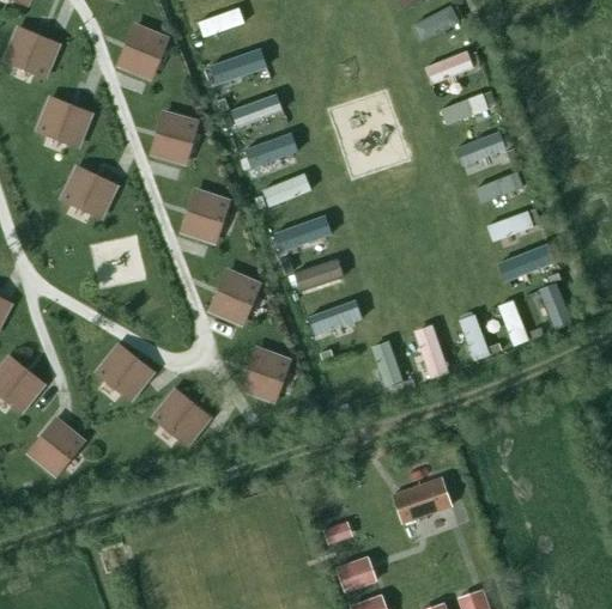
[(398,0),(405,10),(419,0),(398,0)]
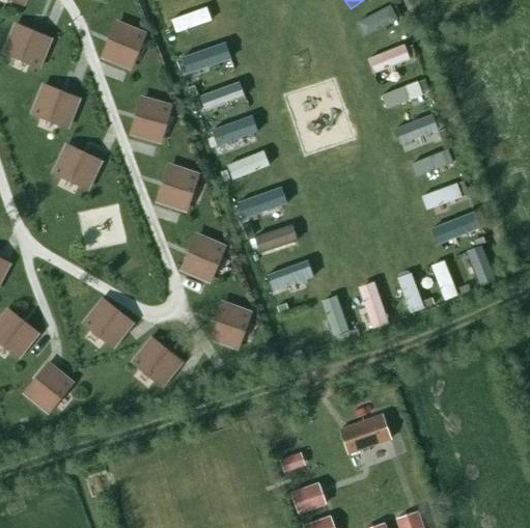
[(395,19),(388,5),(358,21),(365,34),(395,19)]
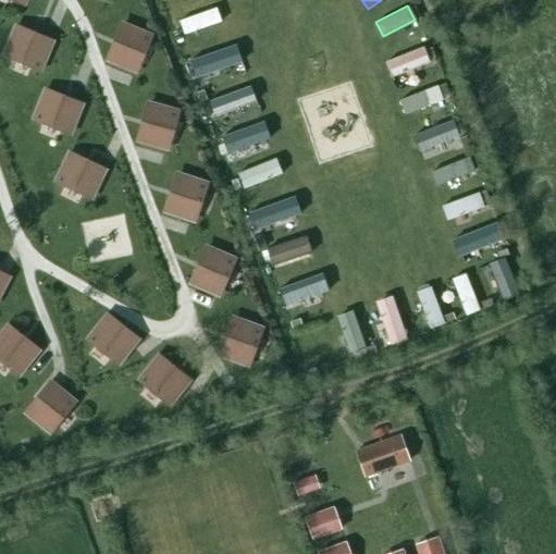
[(415,5),(410,8),(415,15),(419,13),(415,5)]
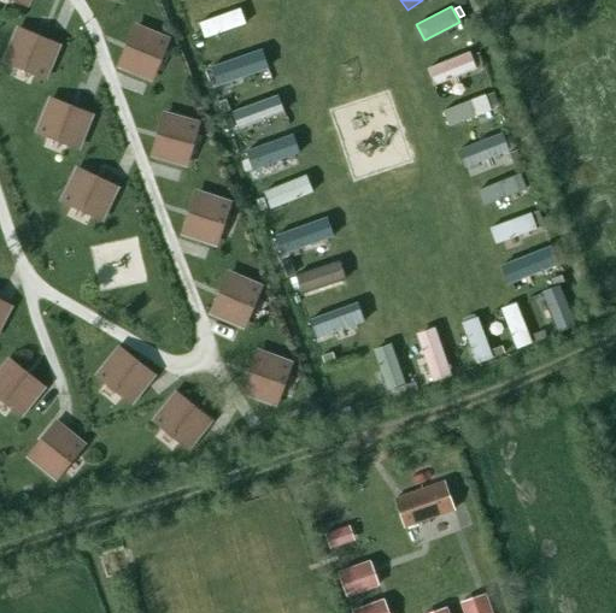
[(246,22),(241,7),(200,19),(205,35),(246,22)]
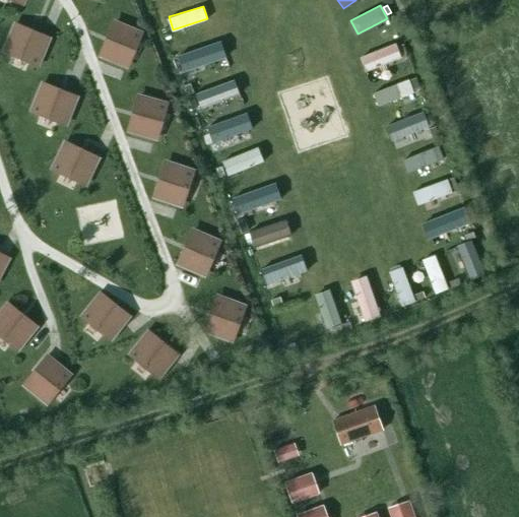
[(116,21),(102,56),(127,66),(130,57),(127,55),(134,39),(140,42),(143,33),(137,29),(137,28),(134,26),(133,28),(116,21)]
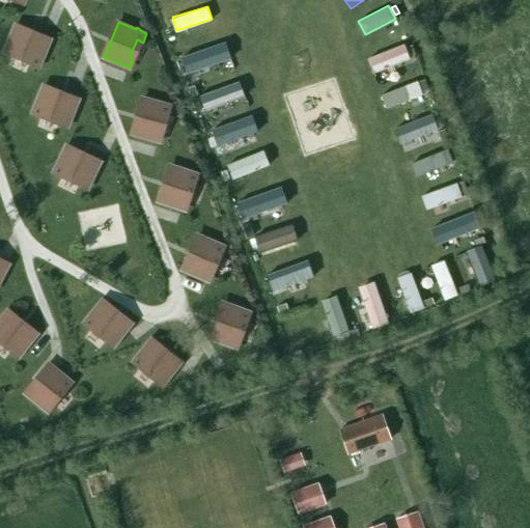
[(16,24),(5,49),(30,60),(29,62),(38,66),(42,59),(44,60),(45,56),(44,55),(51,38),(16,24)]
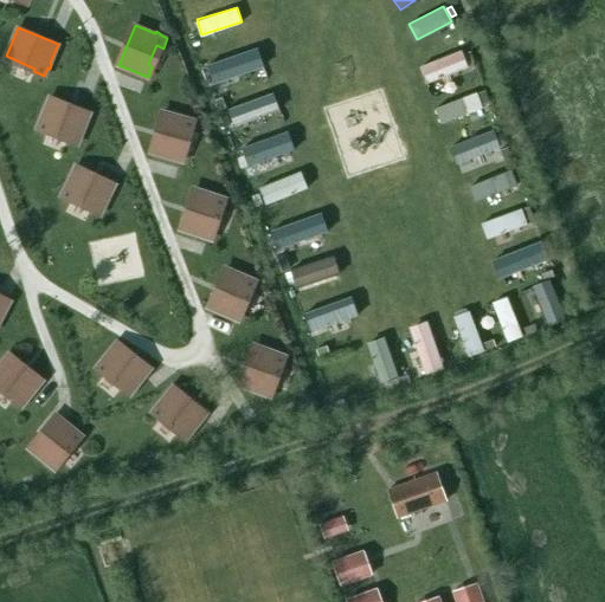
[(198,30),(190,33),(193,40),(200,38),(198,30)]
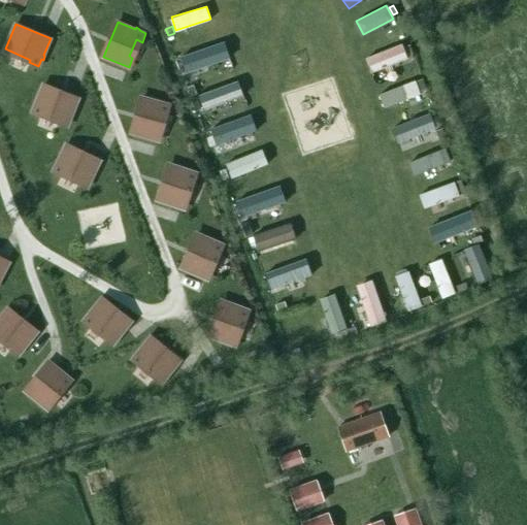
[(226,58),(222,43),(186,55),(191,69),(226,58)]
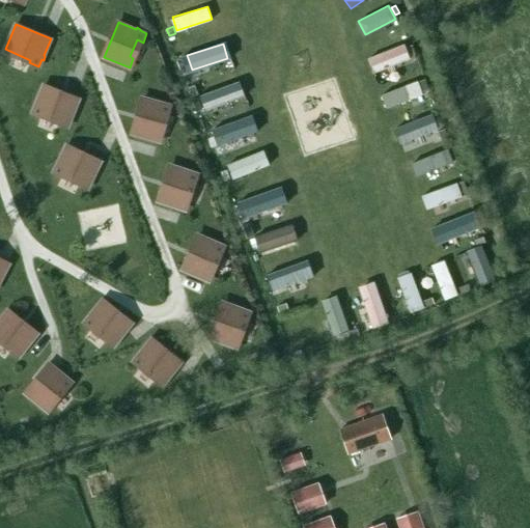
[(410,58),(403,44),(368,57),(373,72),(410,58)]
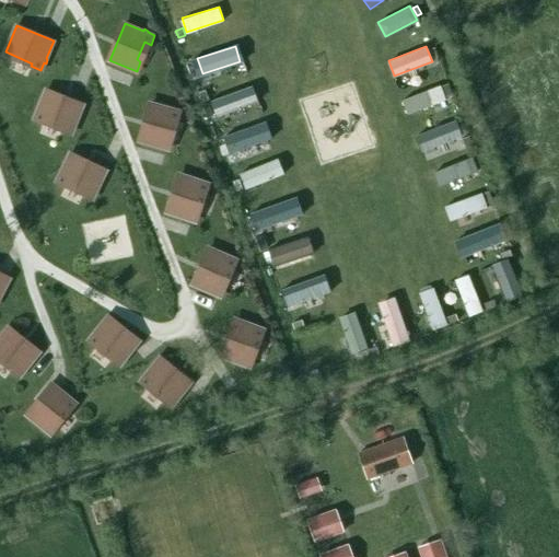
[(434,46),(428,49),(432,58),(439,55),(434,46)]
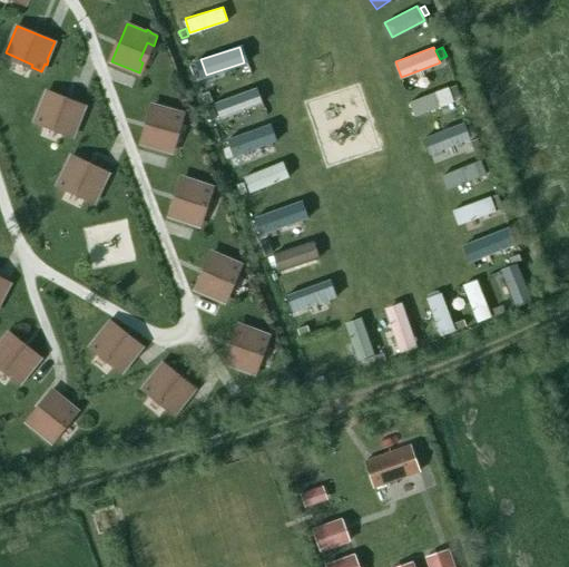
[(200,61),(194,64),(197,74),(204,71),(200,61)]
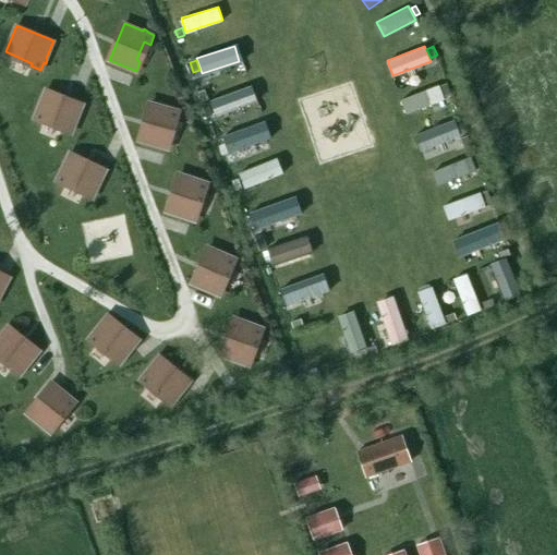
[(447,82),(440,84),(444,95),(450,92),(447,82)]
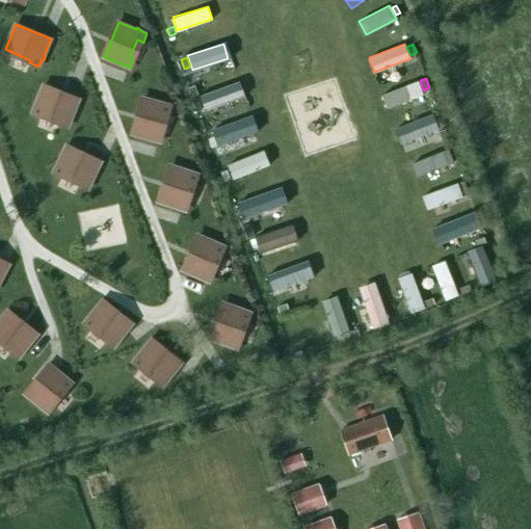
[(246,96),(240,80),(201,94),(207,110),(246,96)]
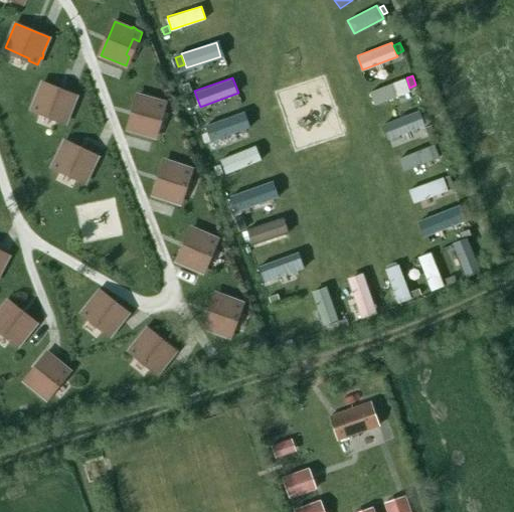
[(410,91),(405,78),(370,92),(375,105),(410,91)]
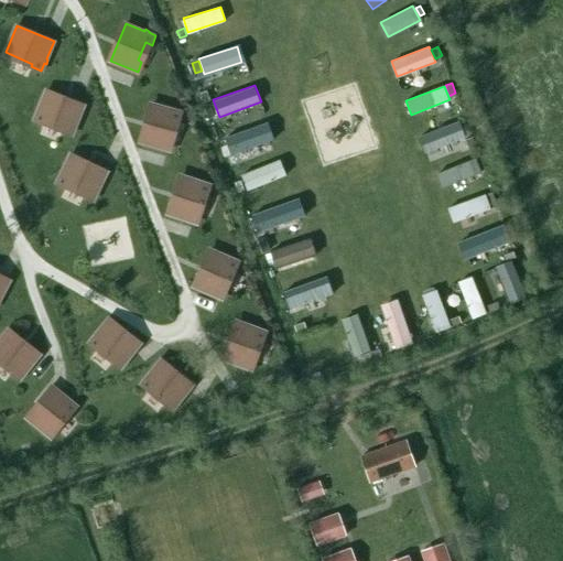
[(38,111),(34,119),(44,123),(45,120),(73,132),(83,105),(46,89),(39,108),(38,107),(35,111),(38,111)]
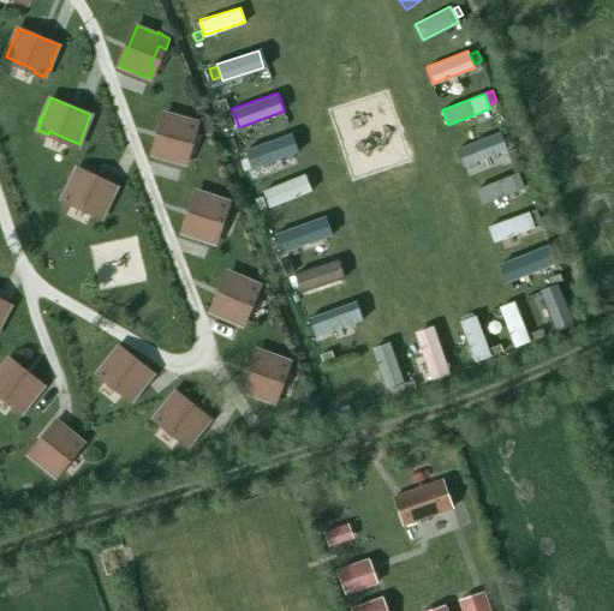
[(230,108),(226,97),(219,100),(222,111),(230,108)]
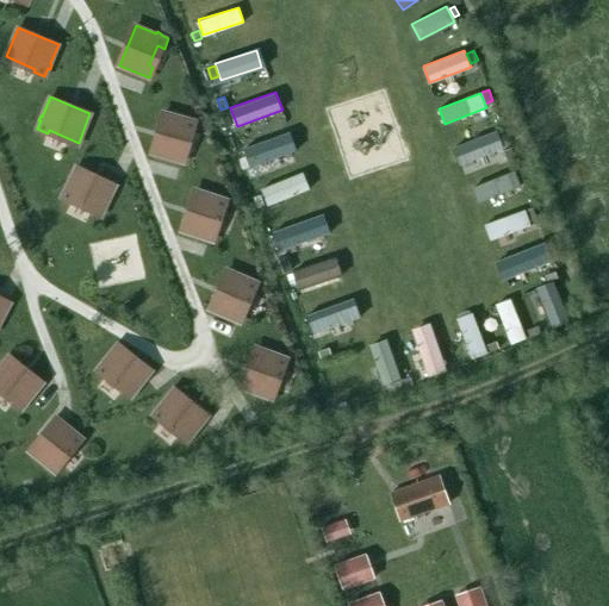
[(229,111),(222,113),(227,127),(234,125),(229,111)]
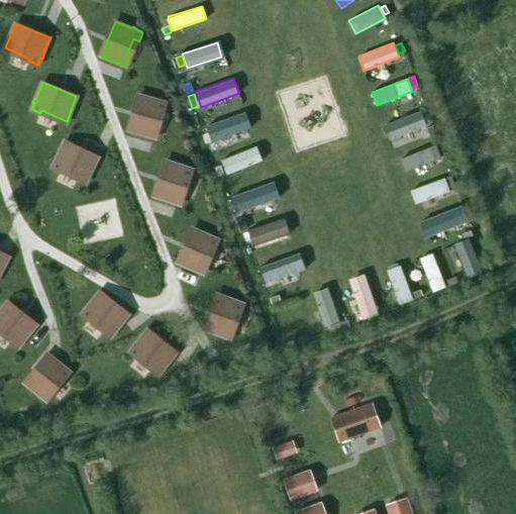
[(139,95),(129,130),(155,137),(158,128),(155,127),(160,110),(166,112),(168,103),(161,101),(162,99),(158,98),(158,100),(139,95)]
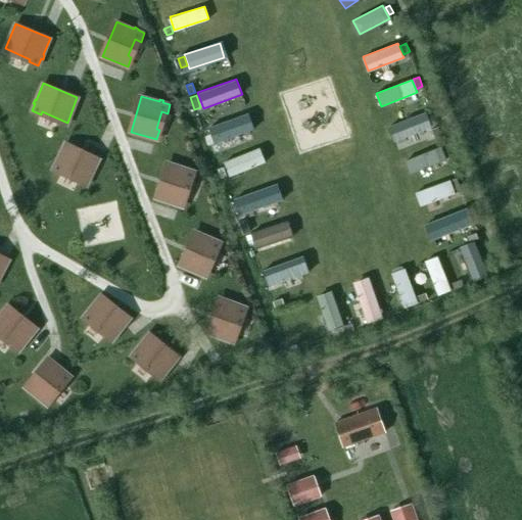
[(432,126),(427,111),(388,126),(394,140),(432,126)]
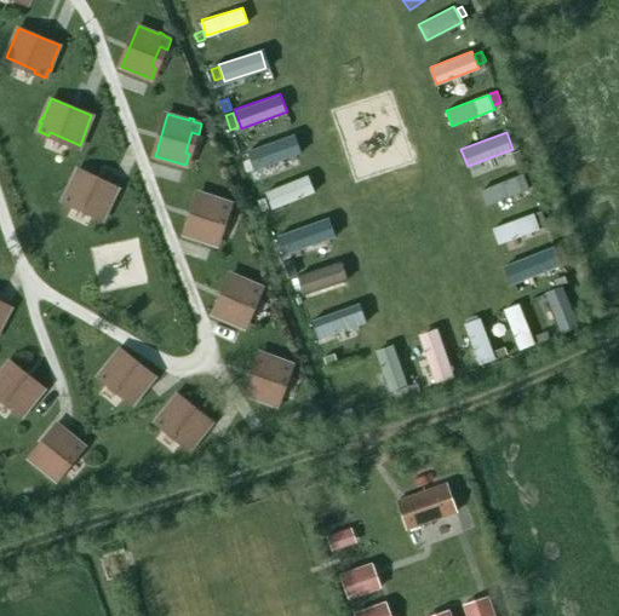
[(301,151),(294,133),(248,149),(254,167),(301,151)]
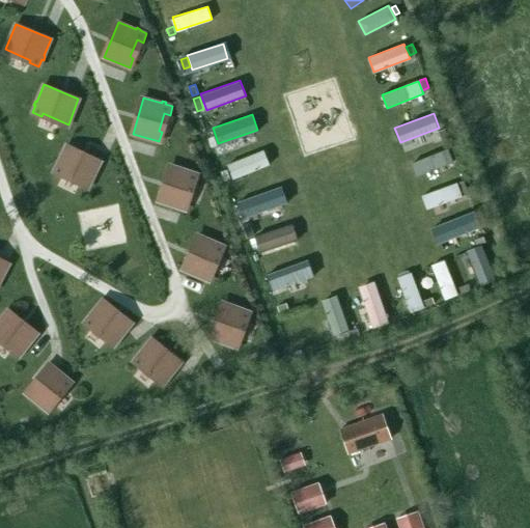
[(444,128),(438,130),(442,140),(448,137),(444,128)]
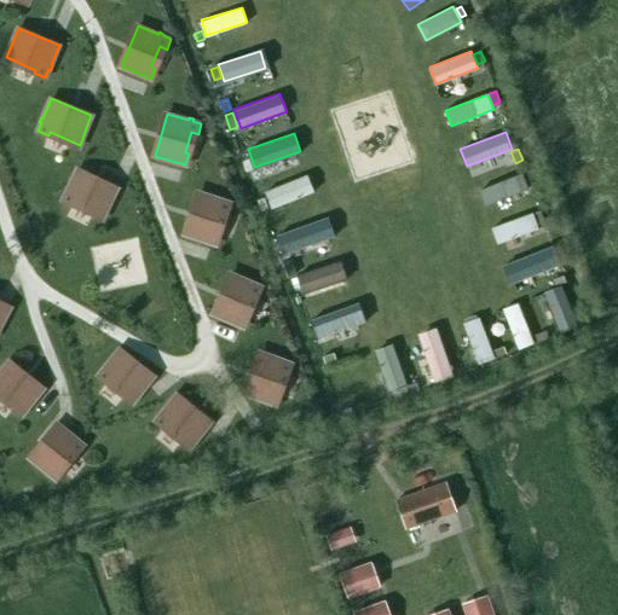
[(67,192),(62,201),(73,206),(74,203),(103,216),(117,187),(78,169),(68,189),(67,187),(64,191),(67,192)]
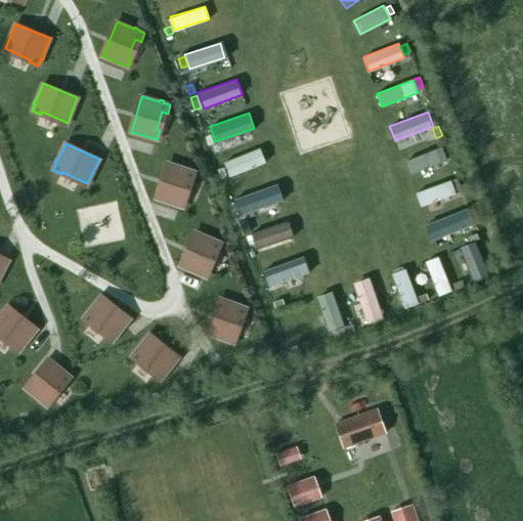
[(445,160),(440,146),(406,159),(411,173),(445,160)]
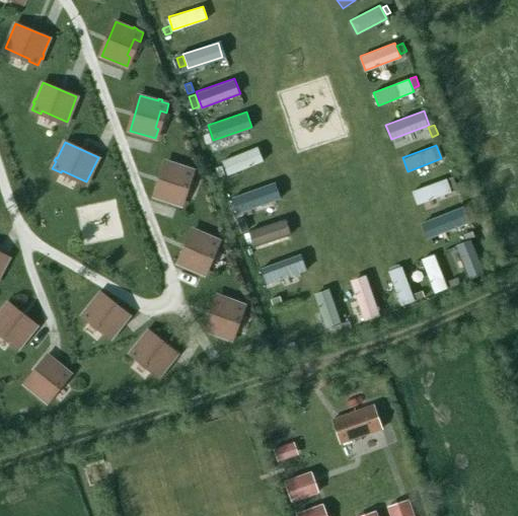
[(443,145),(438,147),(441,155),(446,153),(443,145)]
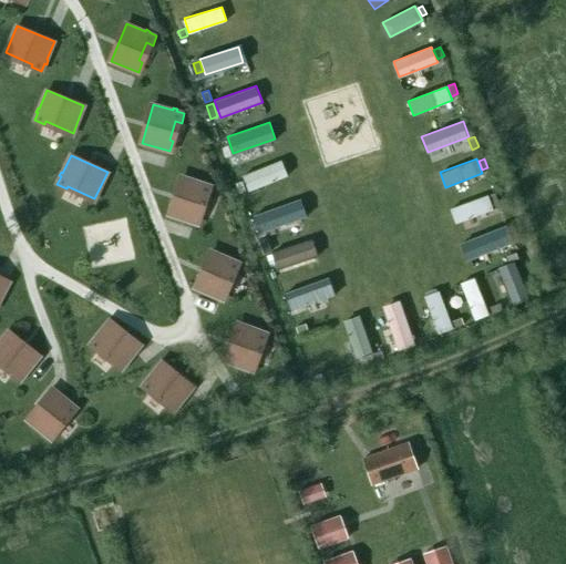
[(288,176),(283,160),(242,174),(248,191),(288,176)]
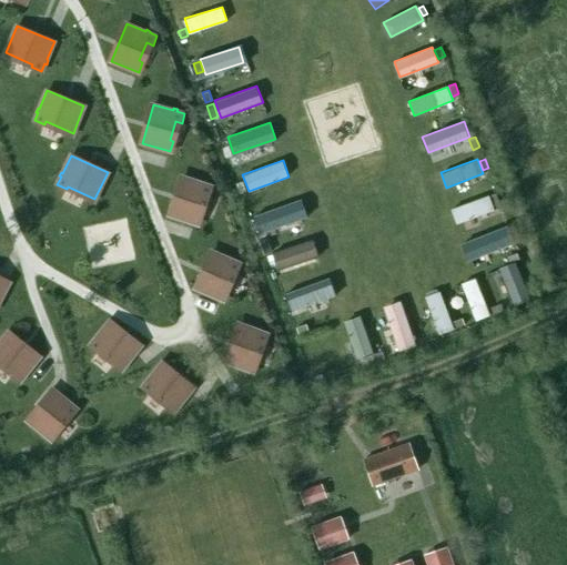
[(183,177),(170,214),(198,223),(208,195),(210,197),(213,187),(205,183),(206,182),(202,180),(201,182),(183,177)]
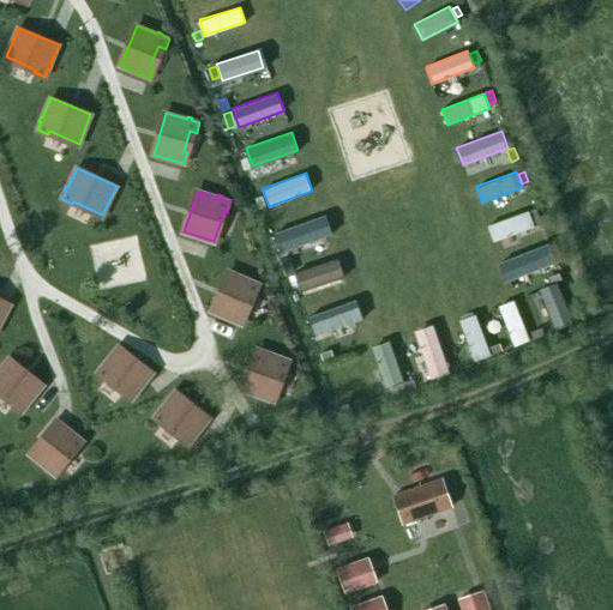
[(263,194),(256,197),(260,209),(268,206),(263,194)]
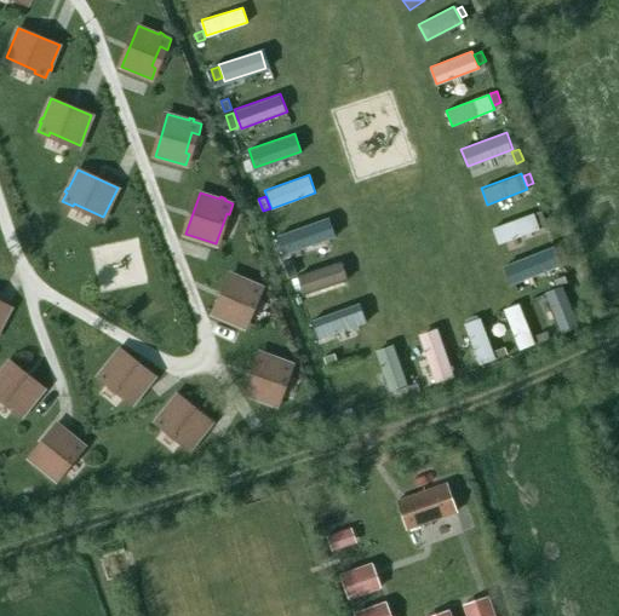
[(542,209),(534,212),(540,228),(548,225),(542,209)]
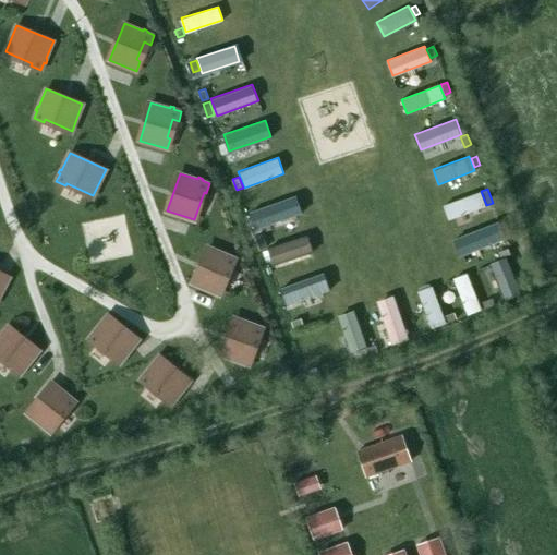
[(485,206),(480,191),(444,205),(449,219),(485,206)]
